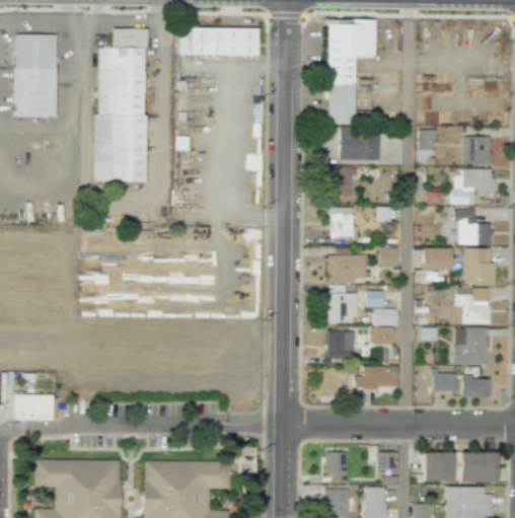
[(376,20),(328,20),(327,125),(355,125),(356,57),(376,58),(376,20)]
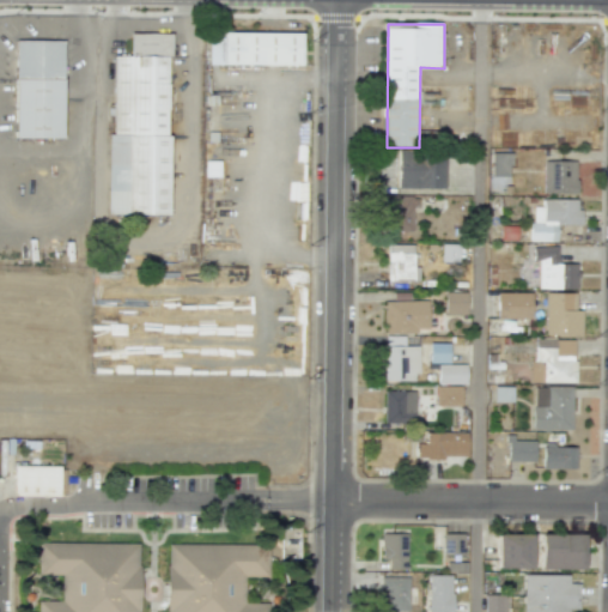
[(226,32),(225,65),(304,66),(305,34),(226,32)]
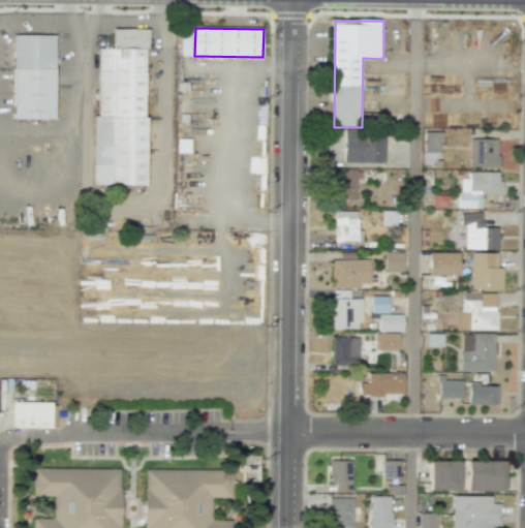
[(150,30),(116,29),(116,50),(100,49),(100,117),(96,117),(95,186),(148,186),(150,30)]
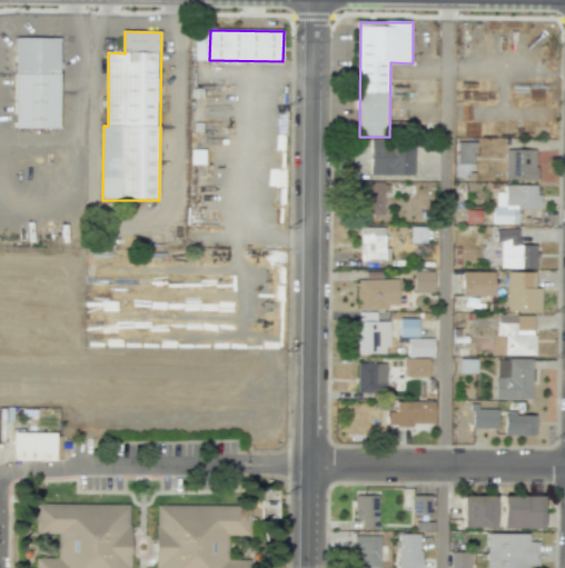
[(17,38),(17,129),(61,129),(62,39),(17,38)]
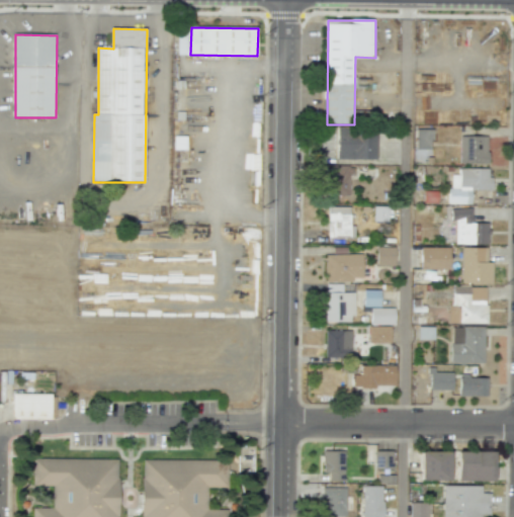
[(339,160),(378,160),(378,130),(340,130),(339,160)]
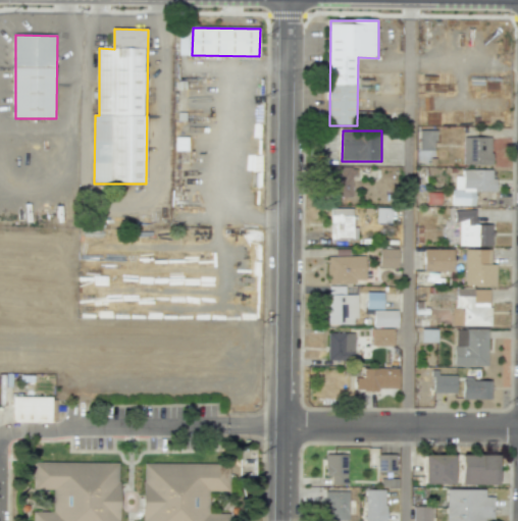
[(438,132),(422,131),(421,151),(437,151),(438,132)]
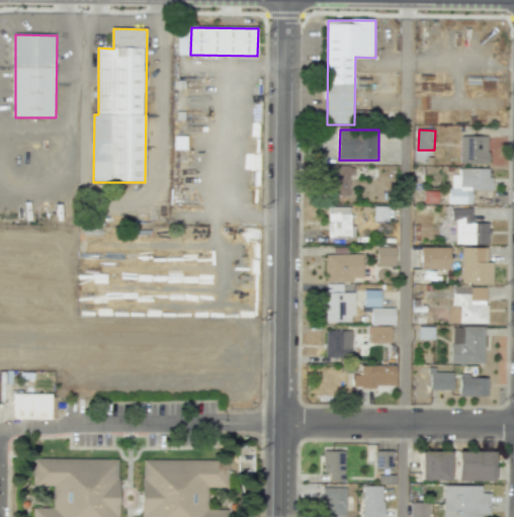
[(462,164),(490,164),(491,137),(462,137),(462,164)]
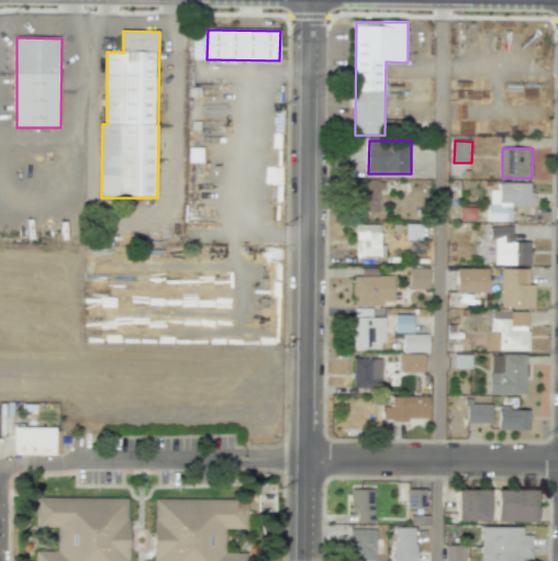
[(381,191),(388,191),(387,180),(365,181),(365,190),(359,190),(360,213),(382,212),(381,191)]
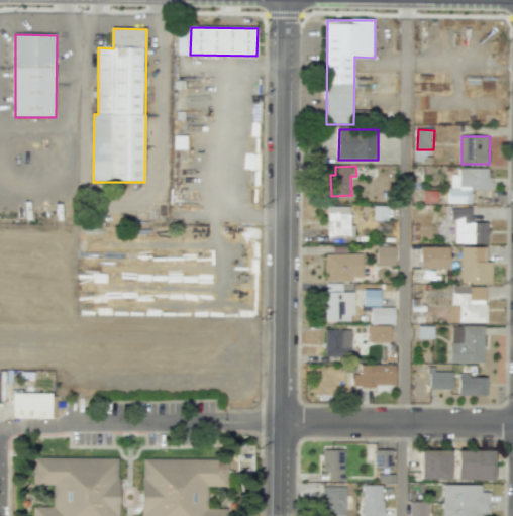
[(490,169),(460,169),(460,175),(451,175),(451,204),(473,205),(473,190),(494,191),(494,177),(490,177),(490,169)]
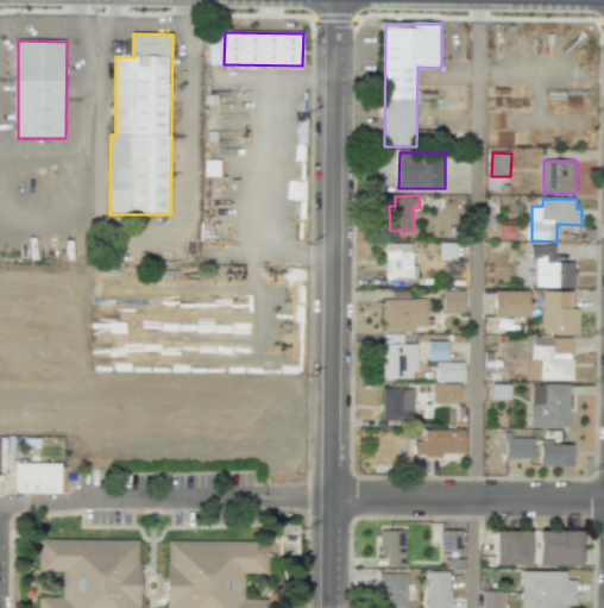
[(414,244),(388,244),(389,280),(414,280),(414,244)]
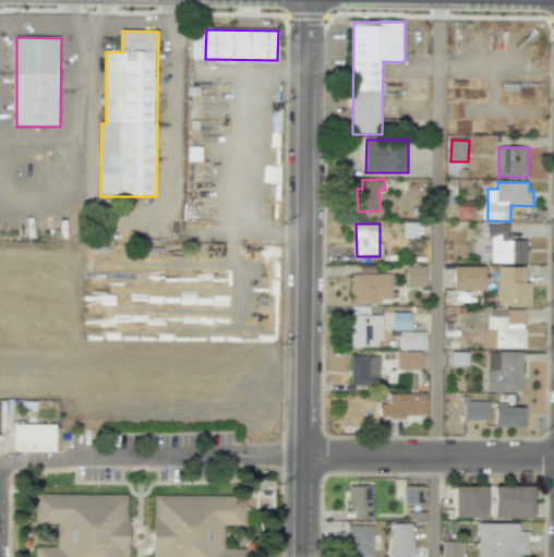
[(422,223),(406,223),(406,239),(421,239),(422,223)]
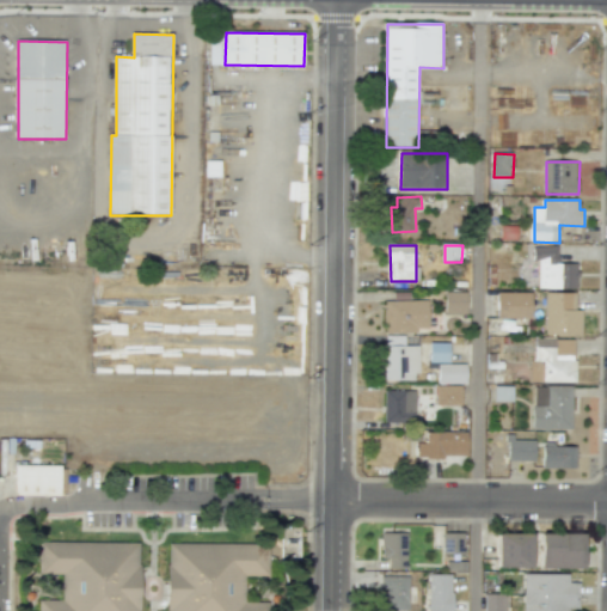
[(541,289),(580,289),(580,264),(560,264),(559,246),(535,248),(535,261),(541,261),(541,289)]
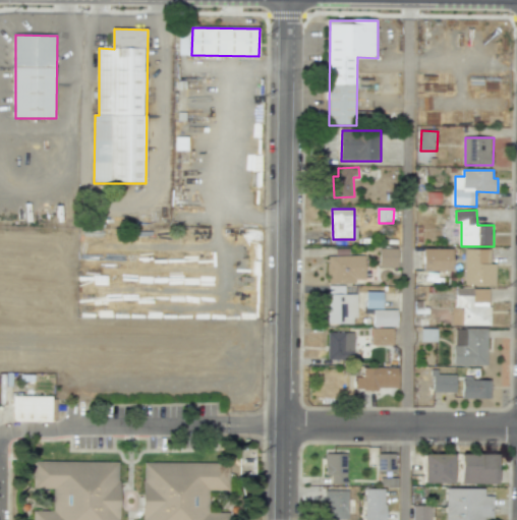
[(350,249),(337,249),(337,256),(330,256),(330,283),(367,283),(366,256),(351,256),(350,249)]
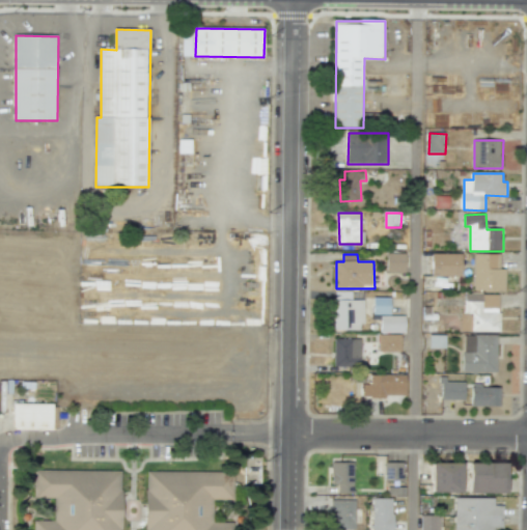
[(388,274),(408,274),(408,254),(389,254),(388,274)]
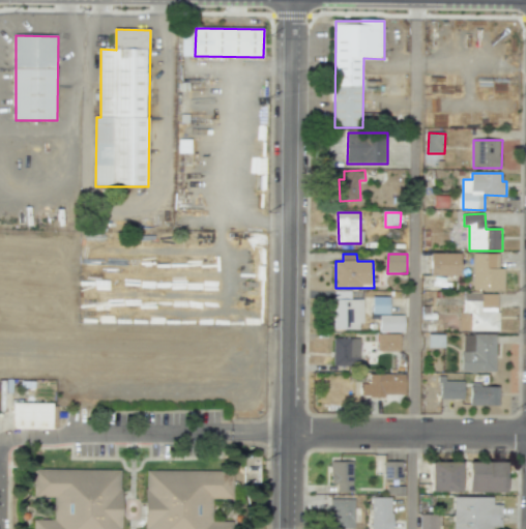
[(463,254),(433,254),(433,276),(462,276),(463,254)]
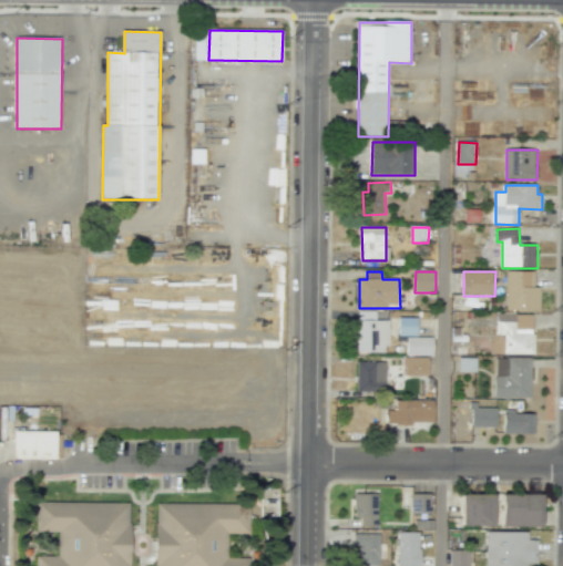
[(541,312),(542,288),(535,288),(536,271),(509,271),(508,311),(541,312)]
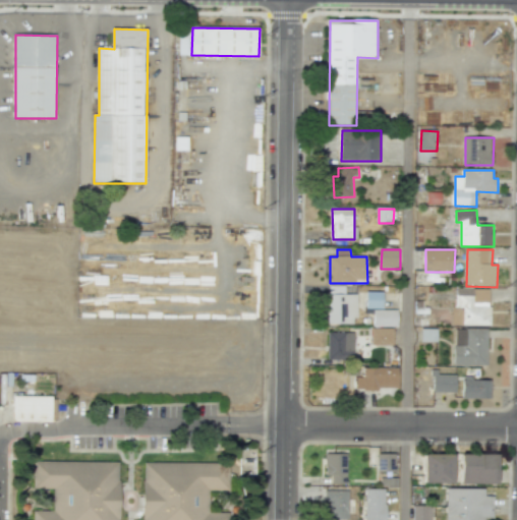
[(330,325),(358,325),(358,295),(347,295),(347,286),(330,286),(330,325)]
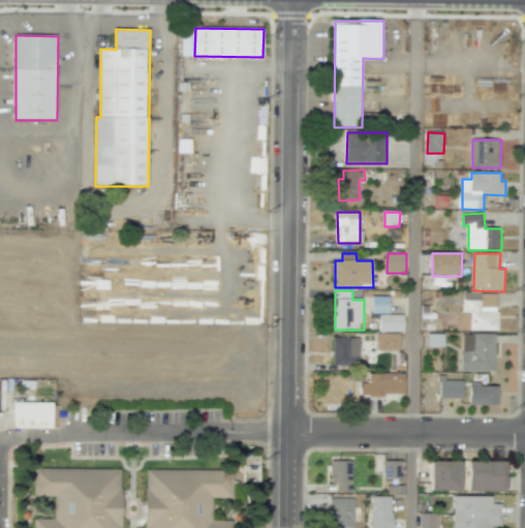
[(499,293),(463,292),(462,331),(499,332),(499,293)]
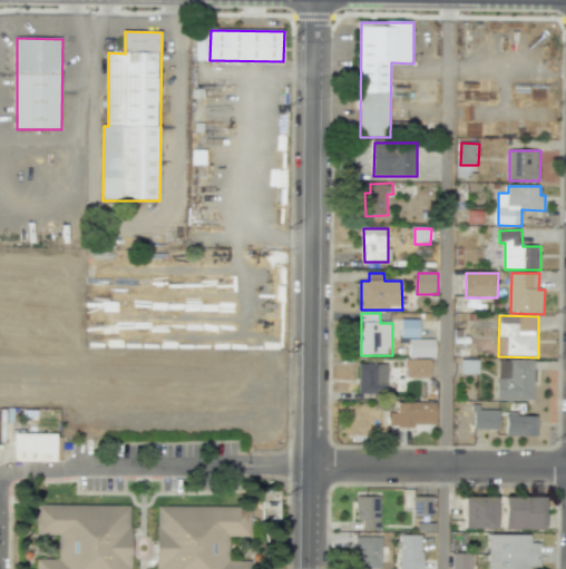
[(420,339),(421,321),(402,320),(401,337),(420,339)]
